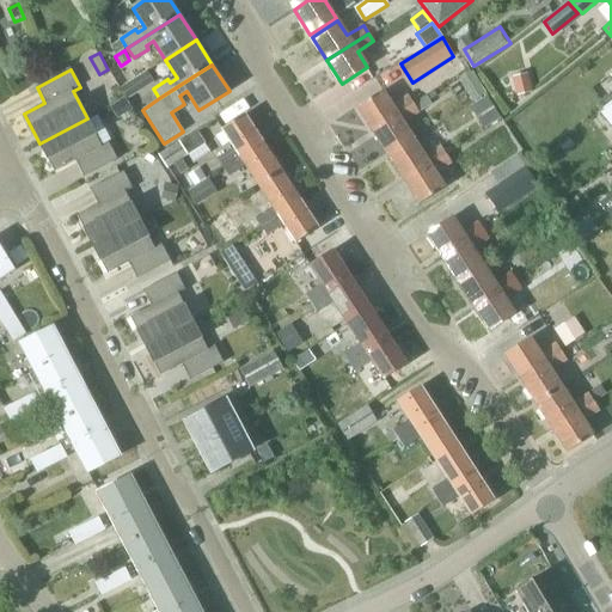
[(487,93),(472,72),(458,80),(472,102),(487,93)]
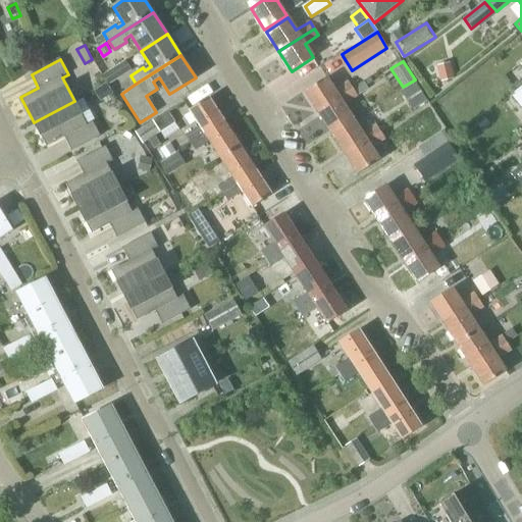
[(454,79),(450,62),(436,65),(439,82),(454,79)]
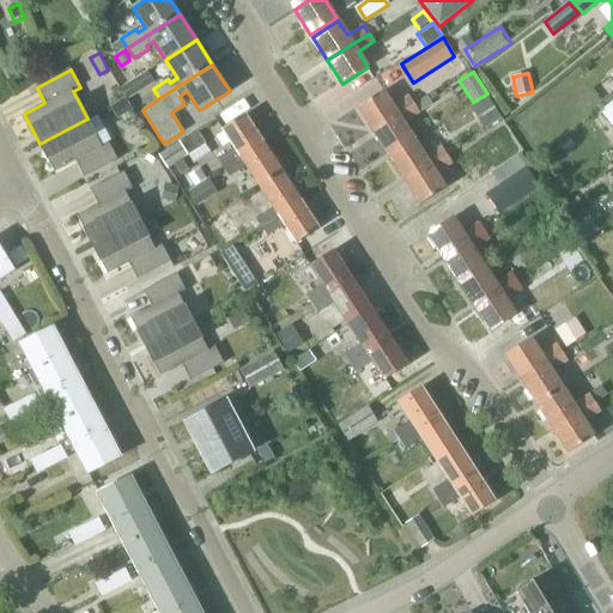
[(140,91),(134,80),(120,89),(125,96),(127,99),(140,91)]
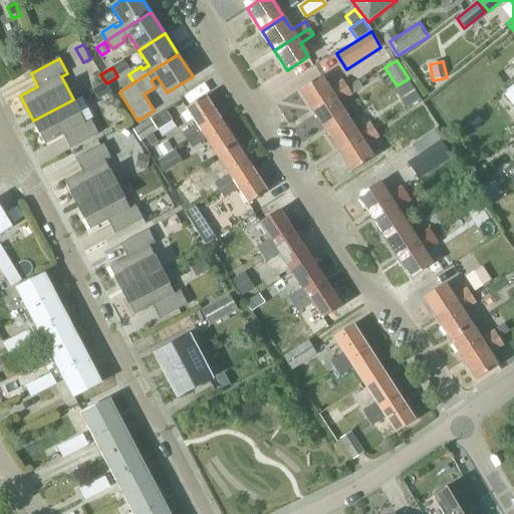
[(312,109),(347,87),(343,80),(329,89),(321,76),(300,90),(312,109)]
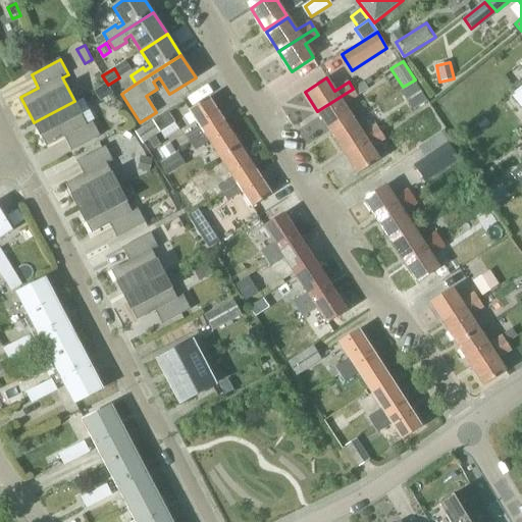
[(100,102),(113,94),(108,85),(106,82),(93,90),(100,102)]
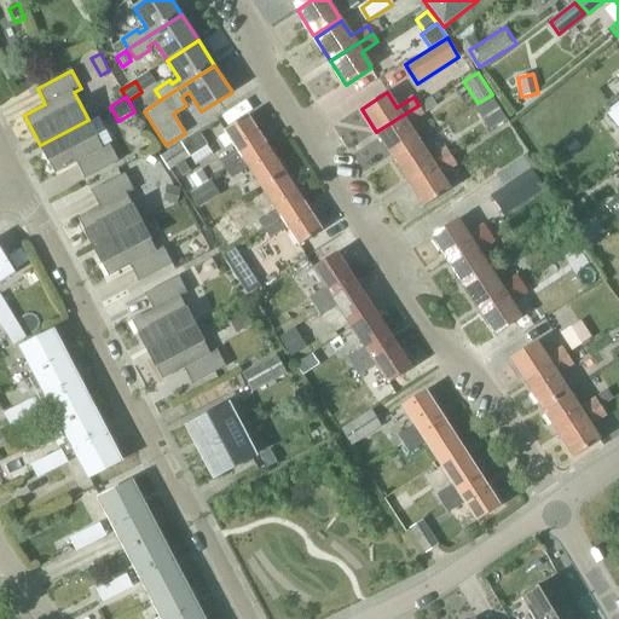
[(475,109),(490,132),(507,121),(492,97),(475,109)]
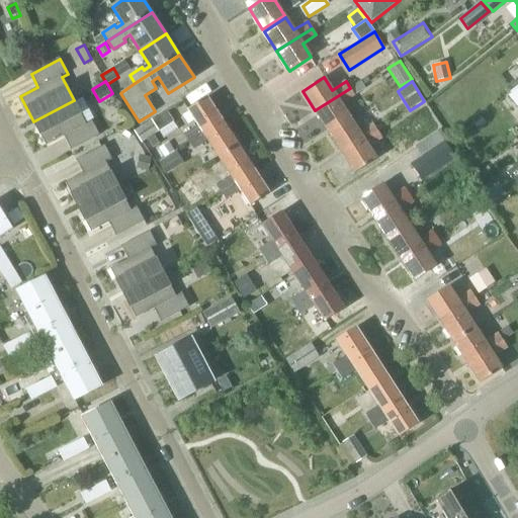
[(315,110),(327,131),(349,116),(341,103),(354,95),(350,88),(315,110)]
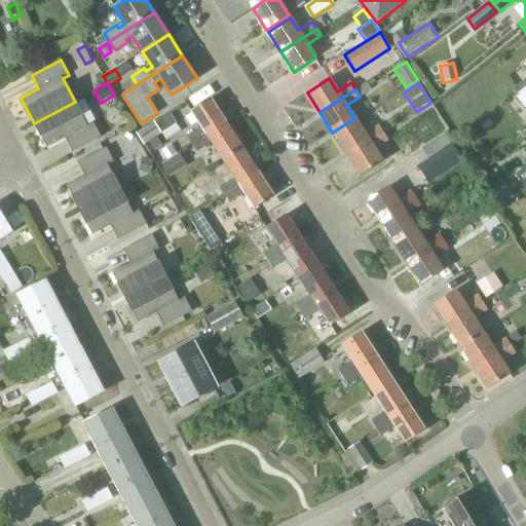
[(192,144),(225,122),(210,99),(191,111),(201,127),(187,136),(192,144)]
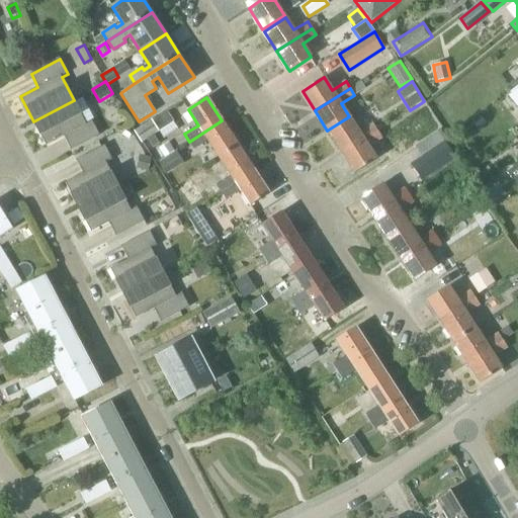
[(71,150),(99,135),(92,120),(86,123),(74,100),(33,121),(47,146),(64,137),(71,150)]
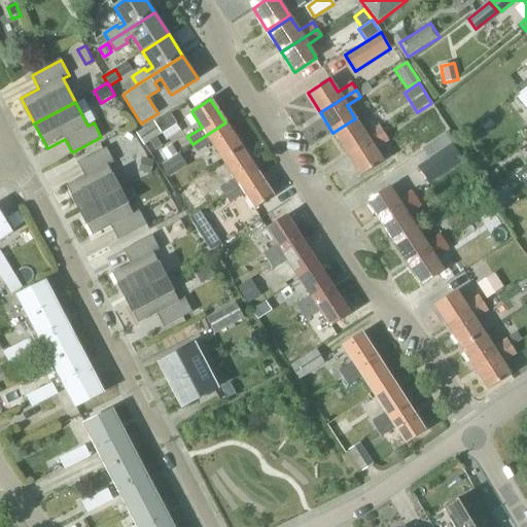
[(163,133),(154,121),(136,134),(143,145),(163,133)]
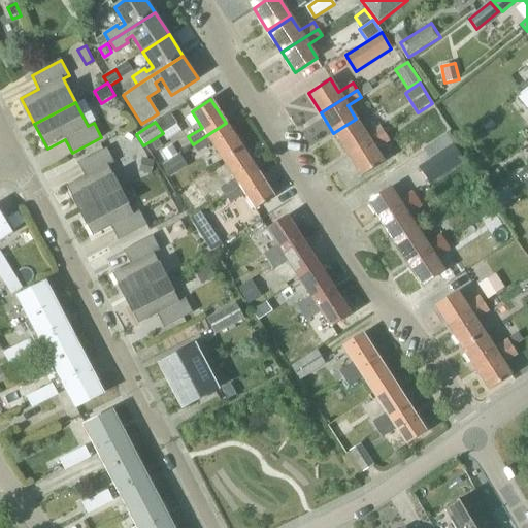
[(222,159),(241,146),(226,123),(193,144),(198,152),(211,142),(222,159)]
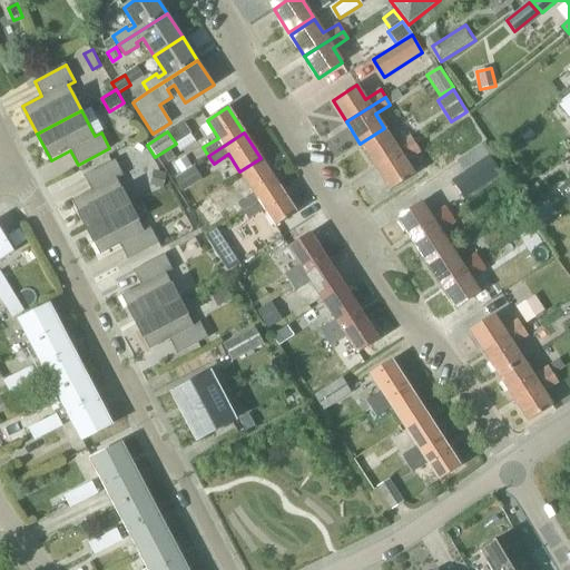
[(376,169),(415,145),(411,137),(395,146),(386,133),(362,147),(376,169)]
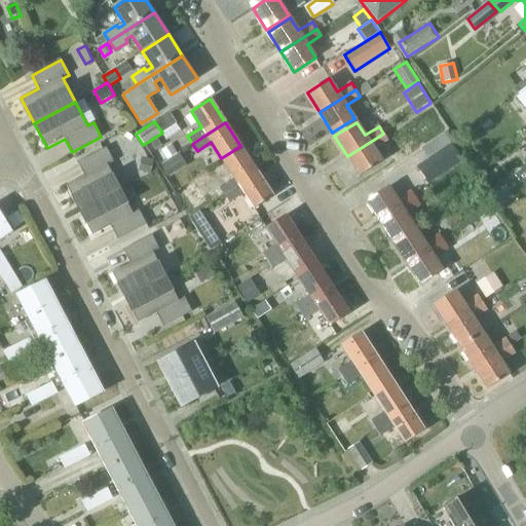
[(374,149),(387,140),(383,134),(347,156),(360,176),(382,162),(374,149)]
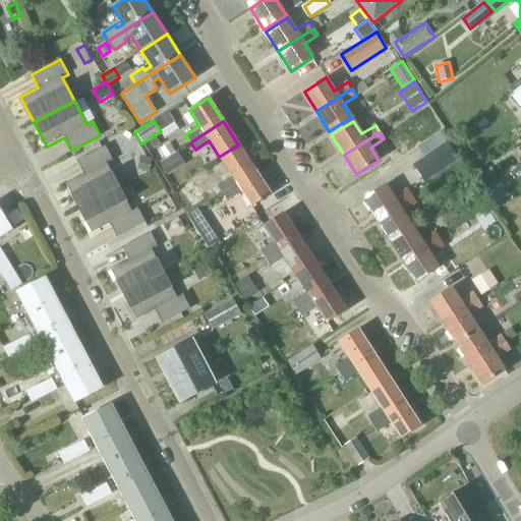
[(458,160),(447,141),(412,164),(424,182),(458,160)]
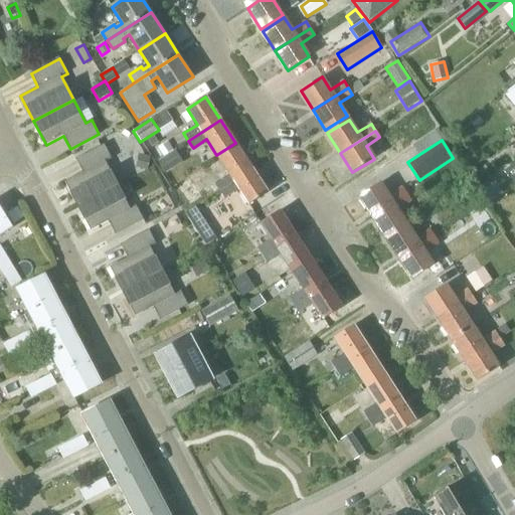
[(158,148),(164,157),(173,150),(168,142),(158,148)]
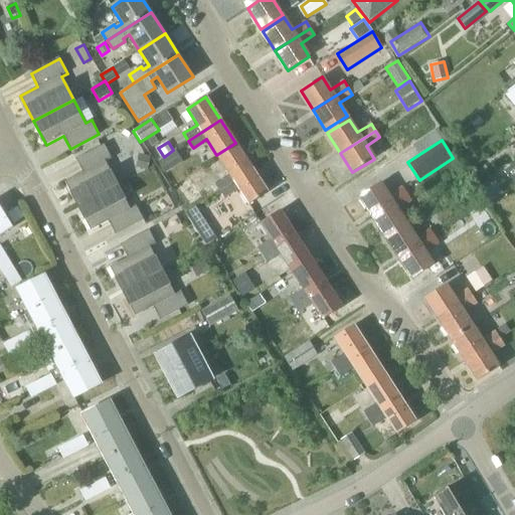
[(77,206),(118,185),(106,162),(112,159),(105,144),(75,159),(82,172),(64,181),(77,206)]
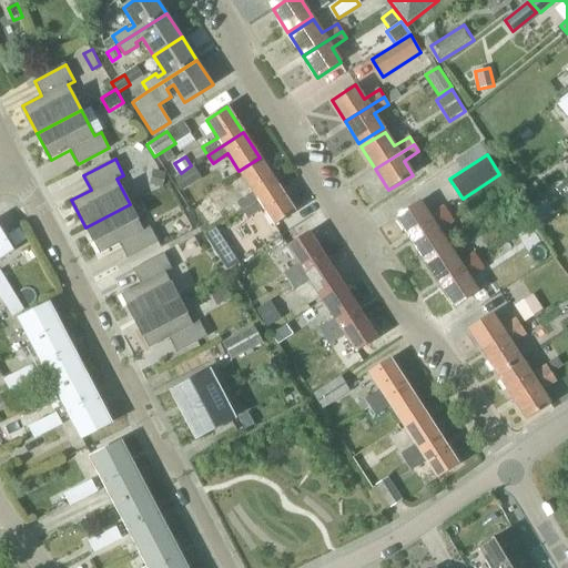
[(243,210),(279,186),(262,161),(242,174),(253,192),(237,202),(243,210)]
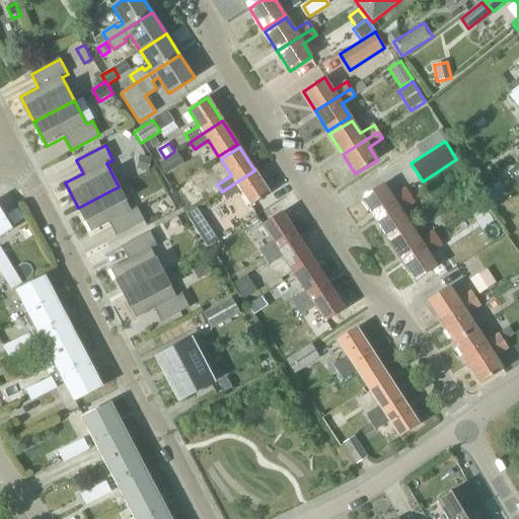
[(184,163),(176,151),(174,151),(165,158),(158,162),(165,175),(184,163)]
